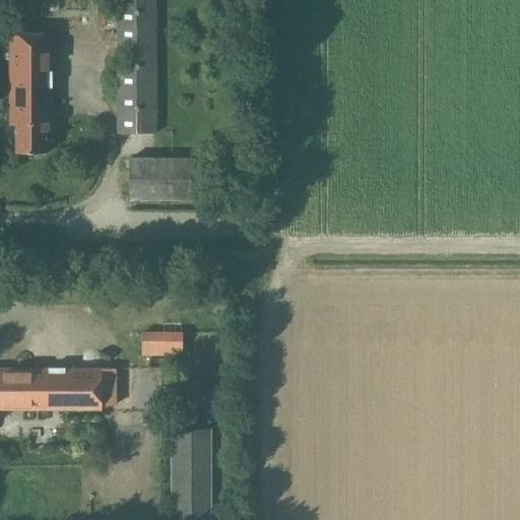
[(114,0),(115,134),(156,134),(155,0),(114,0)]
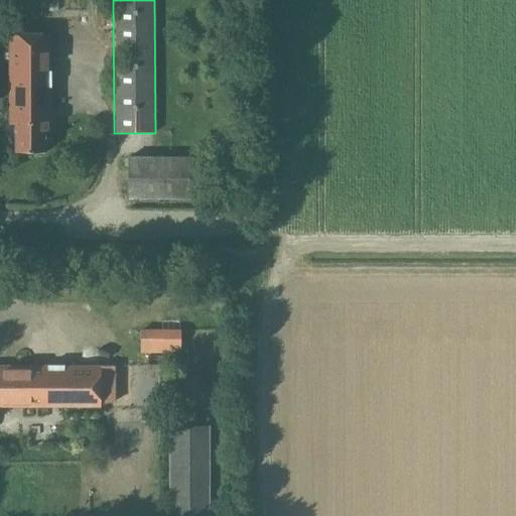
[(49,131),(49,33),(8,34),(9,123),(15,123),(15,151),(44,151),(44,131),(49,131)]
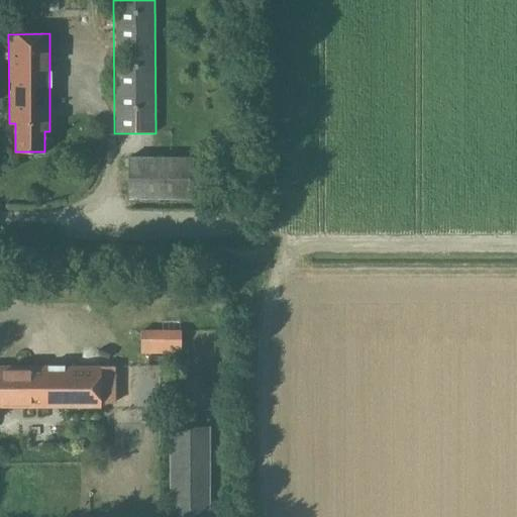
[(230,199),(230,157),(127,156),(127,198),(230,199)]
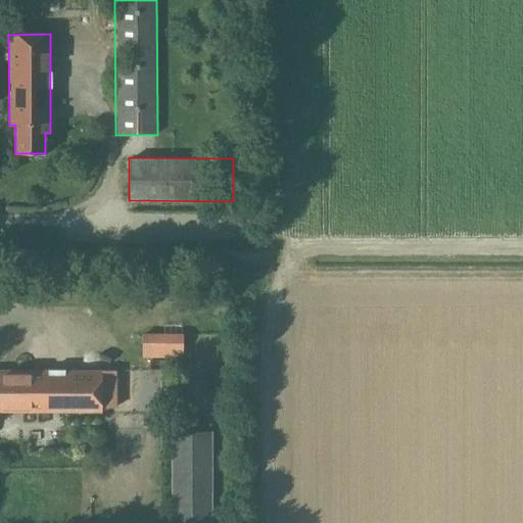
[(183,359),(184,334),(141,334),(141,359),(183,359)]
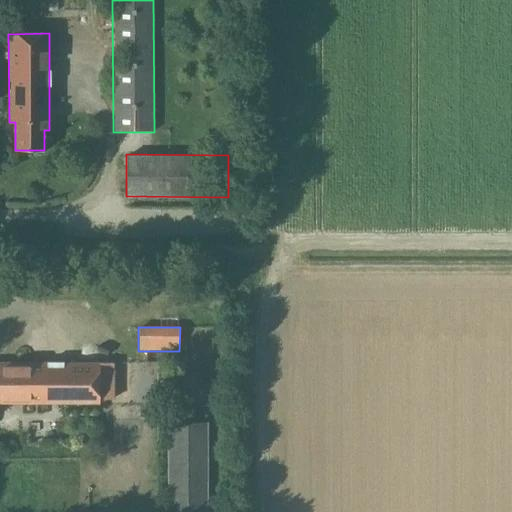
[(0,402),(99,403),(99,363),(0,362),(0,402)]
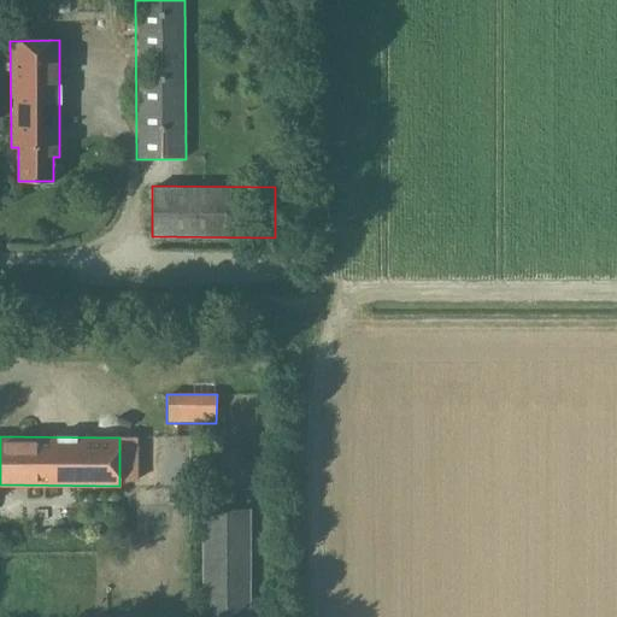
[(248,616),(250,509),(201,509),(200,616),(248,616)]
